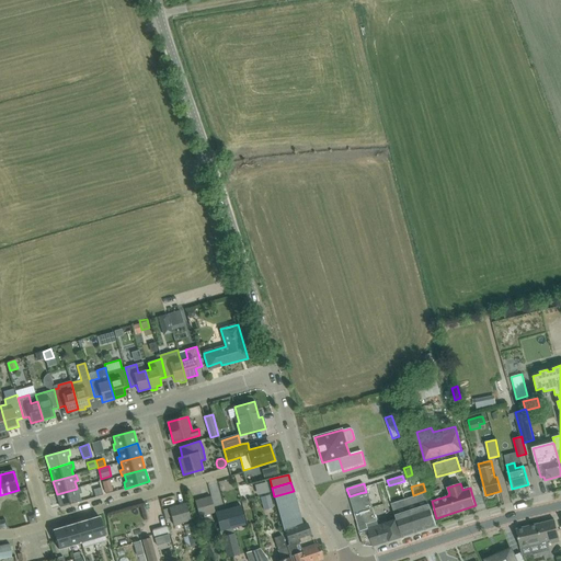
[(79,494),(81,493),(80,487),(77,488),(77,489),(57,494),(60,507),(81,501),(79,494)]
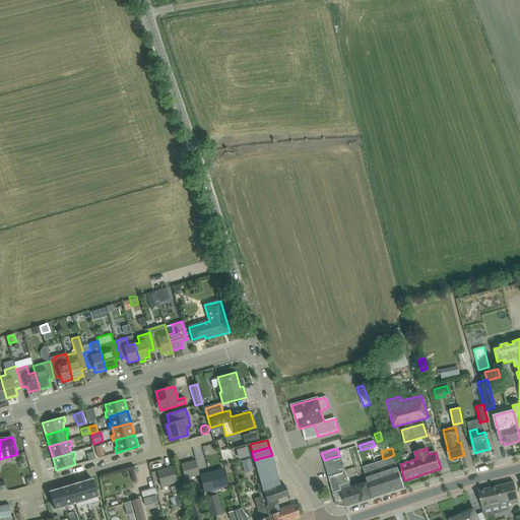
[(95,458),(93,452),(86,454),(88,460),(95,458)]
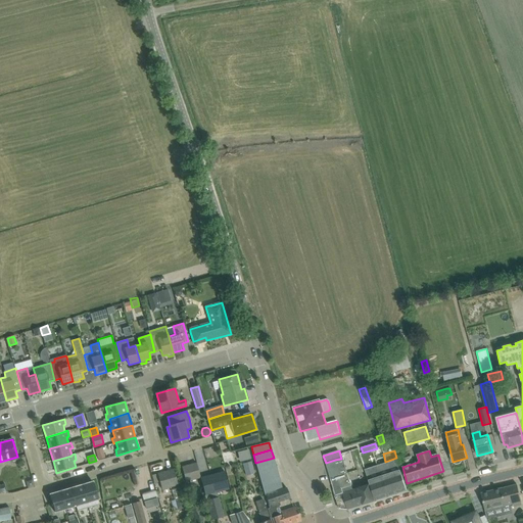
[(255,463),(257,470),(276,466),(274,458),(255,463)]
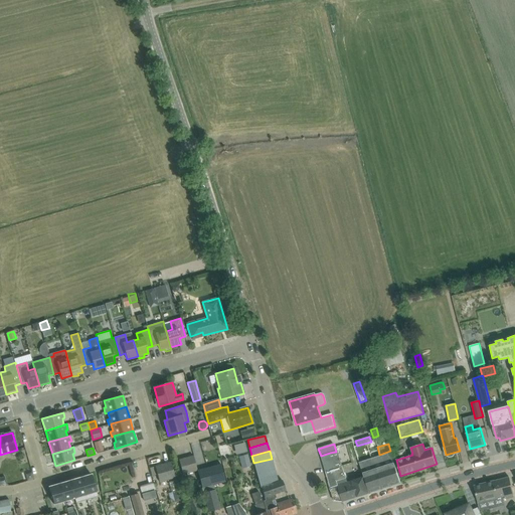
[(351,496),(356,495),(354,489),(347,491),(346,486),(345,484),(343,484),(342,479),(346,478),(338,451),(336,452),(330,453),(321,456),(334,500),(339,501),(342,500),(343,502),(351,499),(351,496)]
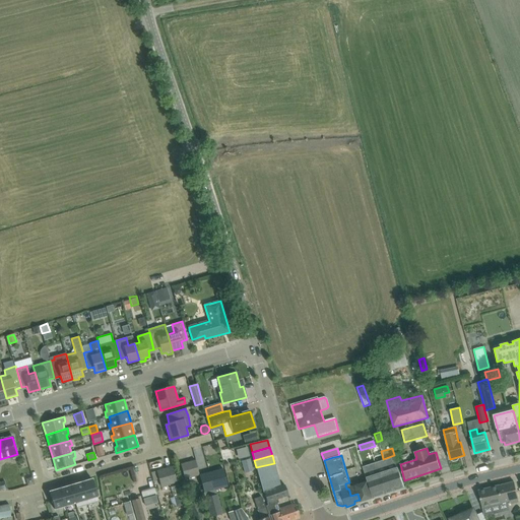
[(363,467),(370,489),(373,498),(405,488),(395,457),(363,467)]
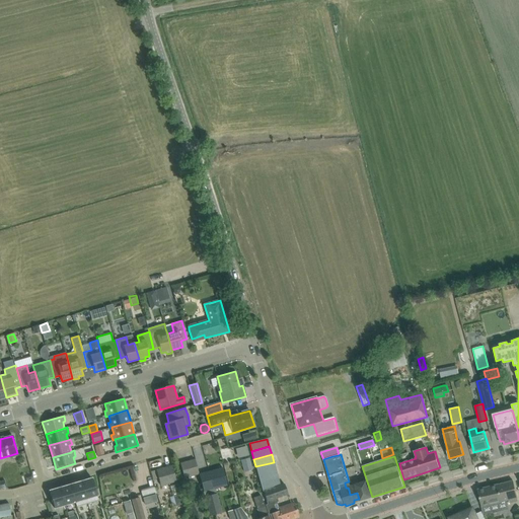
[(180,463),(182,473),(184,478),(199,474),(198,469),(195,459),(180,463)]
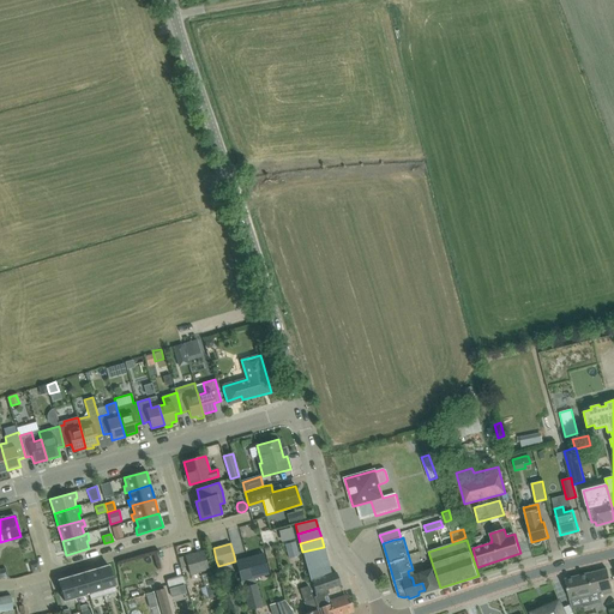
[(302,552),(306,563),(326,555),(324,547),(302,552)]
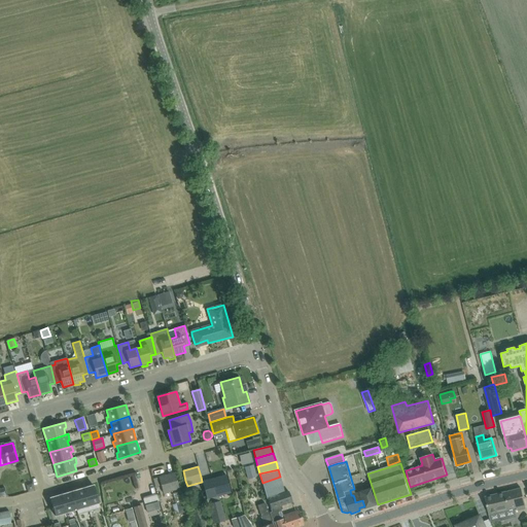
[(175,472),(159,478),(162,487),(163,493),(179,489),(177,483),(175,472)]
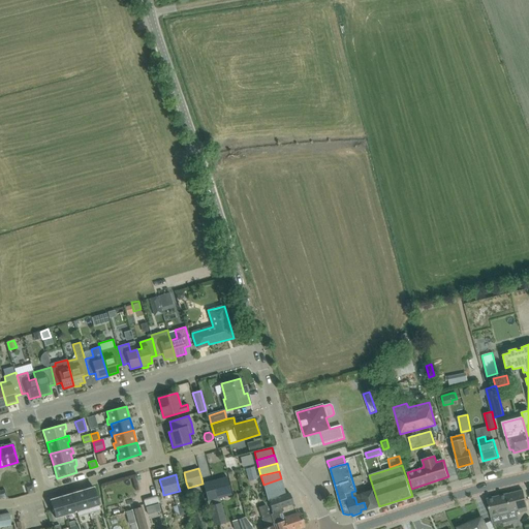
[(226,476),(212,480),(203,484),(215,526),(226,523),(221,503),(220,503),(219,498),(231,495),(226,476)]
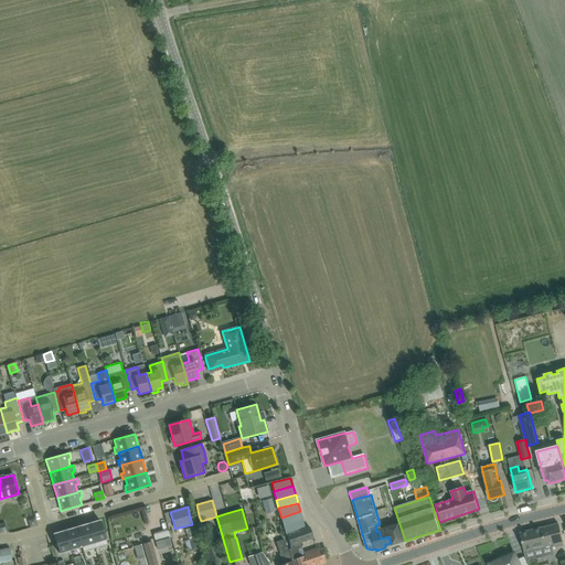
[(296,522),(302,520),(300,511),(281,518),(284,525),(296,522)]
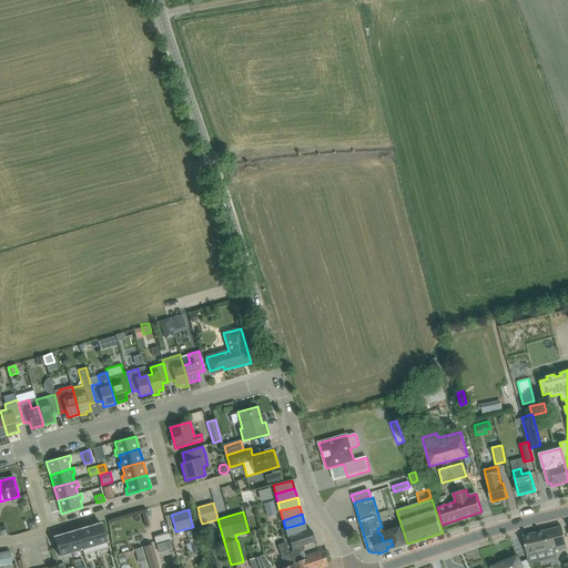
[(36,520),(28,523),(30,530),(38,528),(36,520)]
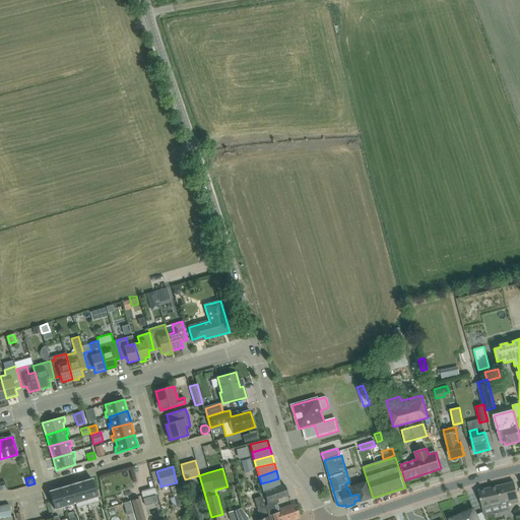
[(280,486),(278,478),(272,480),(261,483),(263,492),(280,486)]
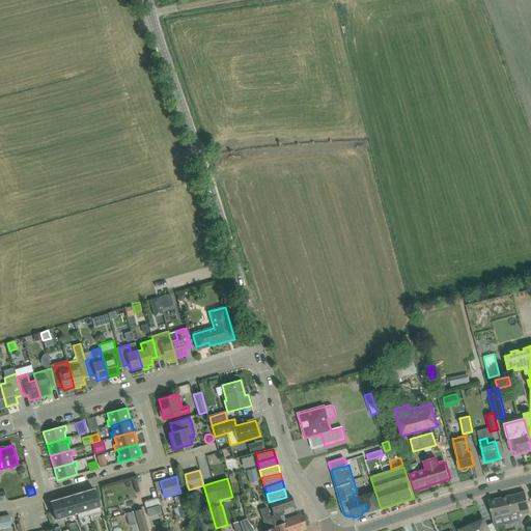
[(83,493),(89,515),(101,512),(94,490),(83,493)]
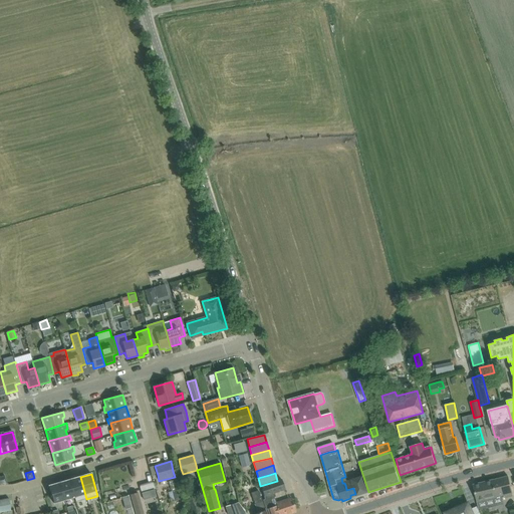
[(355,494),(356,496),(368,492),(363,476),(347,481),(345,477),(341,478),(342,483),(344,483),(345,485),(346,490),(353,488),(355,494)]
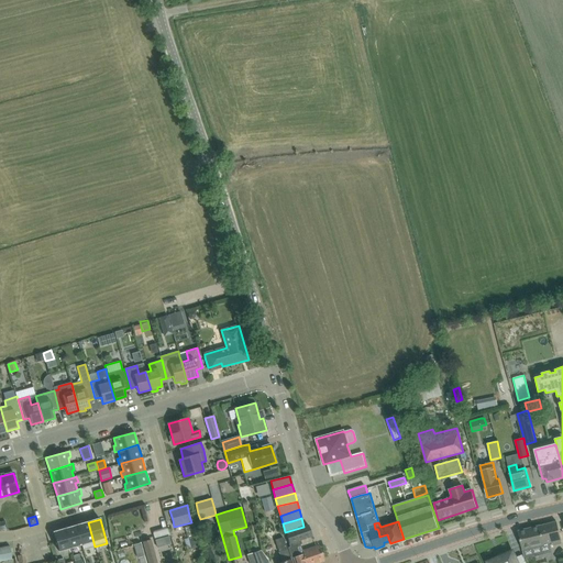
[(559,521),(518,531),(522,549),(550,542),(551,545),(561,543),(561,540),(562,540),(559,521)]
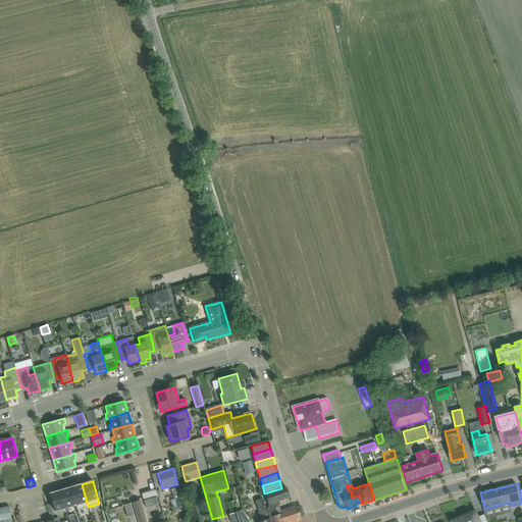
[(88,507),(82,484),(70,487),(75,505),(76,510),(88,507)]
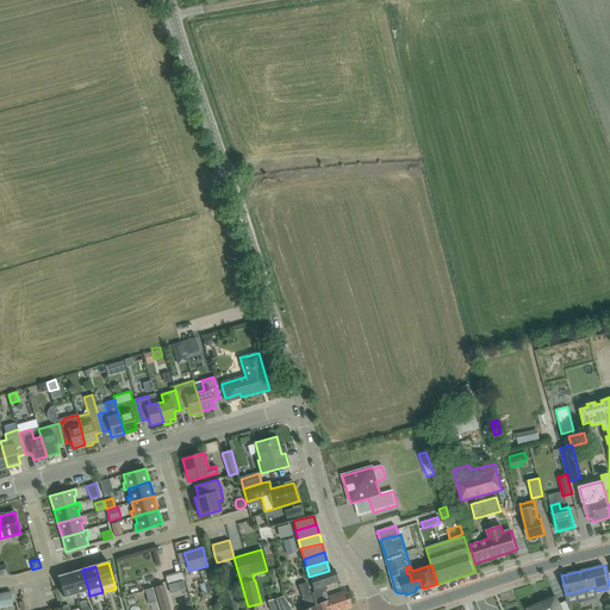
[(344,609),(352,608),(350,604),(346,591),(342,592),(328,597),(325,590),(327,590),(325,585),(338,580),(334,568),(329,571),(309,577),(309,578),(310,578),(315,593),(312,593),(316,604),(317,604),(318,609),(344,609)]
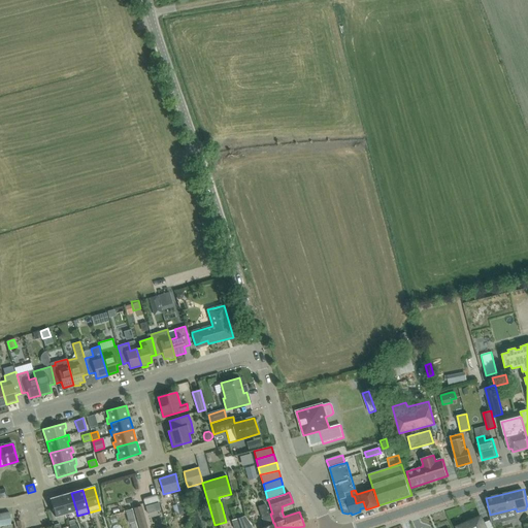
[(76,510),(71,493),(61,496),(66,514),(76,510)]
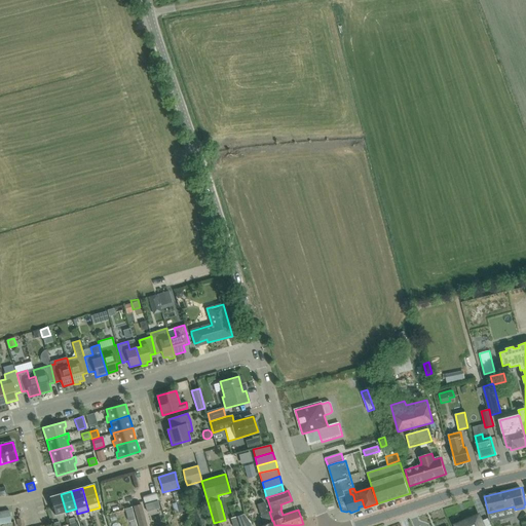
[(156,493),(143,497),(145,504),(157,500),(158,500),(156,493)]
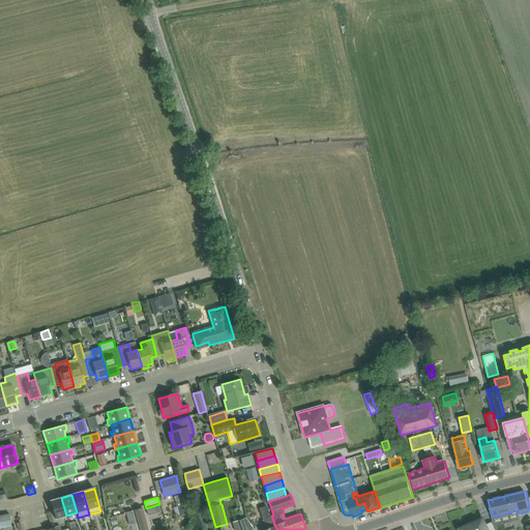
[(61,498),(50,501),(55,520),(66,516),(61,498)]
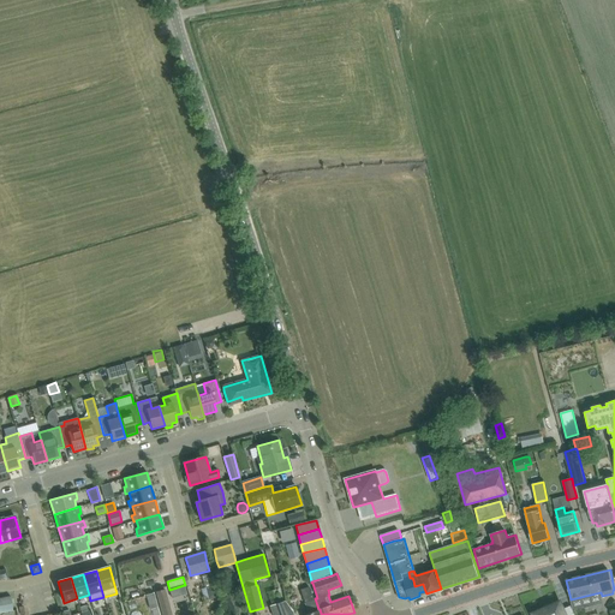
[(195,584),(197,591),(204,589),(202,581),(195,584)]
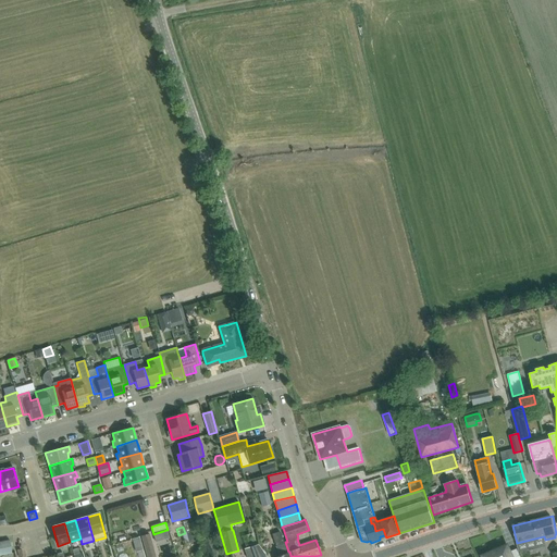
[(272,534),(276,546),(280,556),(276,556),(288,556),(280,531),(272,534)]
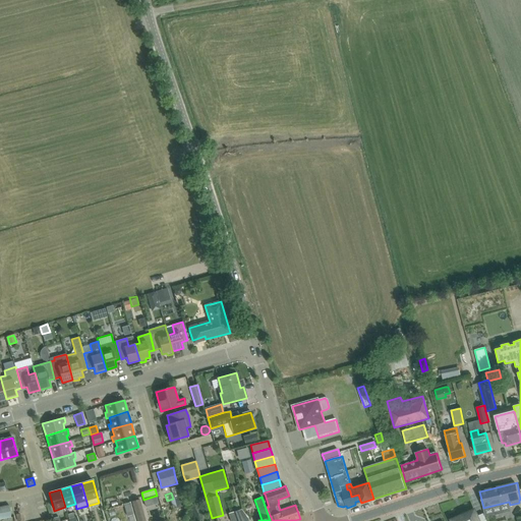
[(131,502),(136,520),(146,520),(139,499),(131,502)]
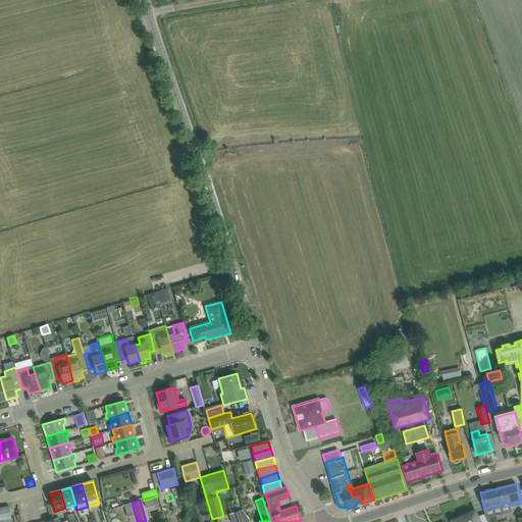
[(131,503),(124,505),(127,517),(135,515),(131,503)]
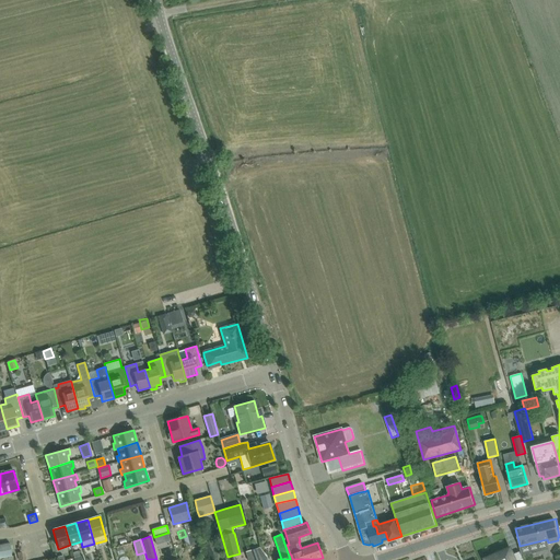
[(0,558),(12,557),(9,543),(0,544),(0,558)]
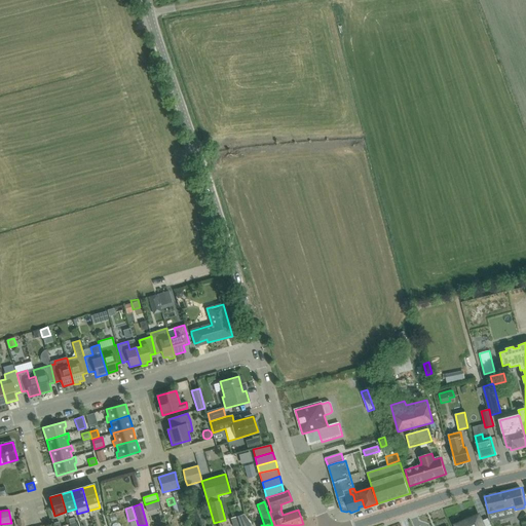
[(251,525),(250,522),(243,514),(237,516),(239,524),(239,525),(251,525)]
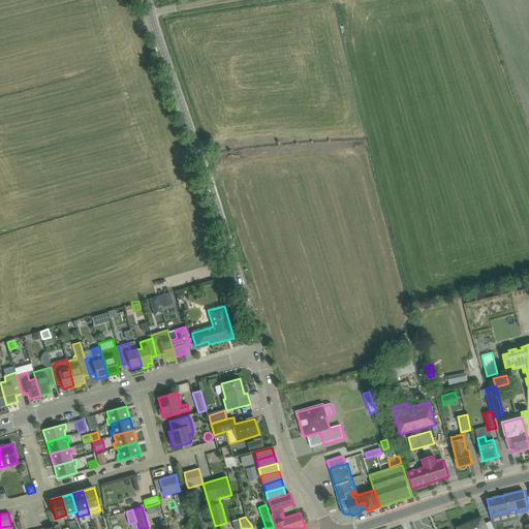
[(483,517),(458,528),(487,528),(485,524),(483,517)]
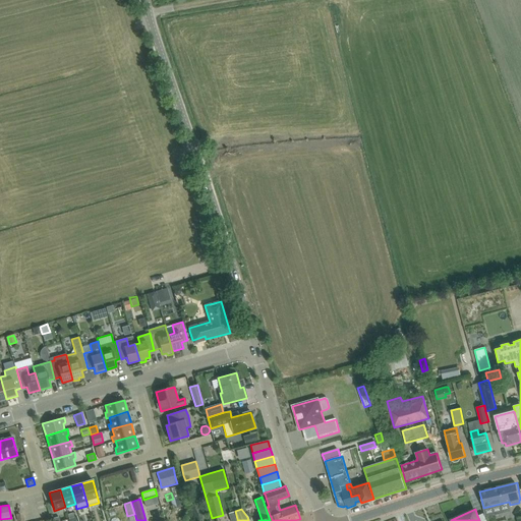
[(237,520),(237,519),(235,511),(229,513),(231,520),(237,520)]
